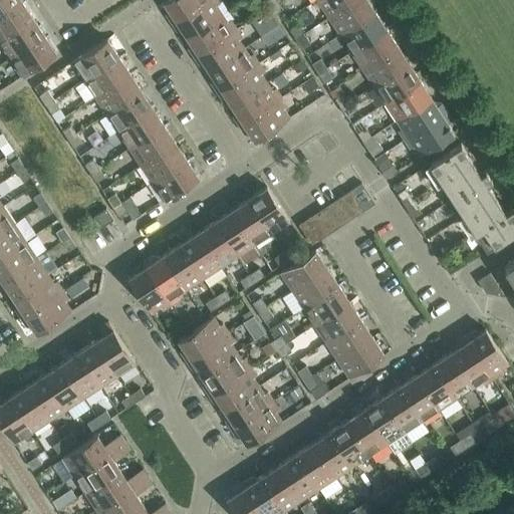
[(21,0),(0,0),(0,15),(22,1),(21,0)]
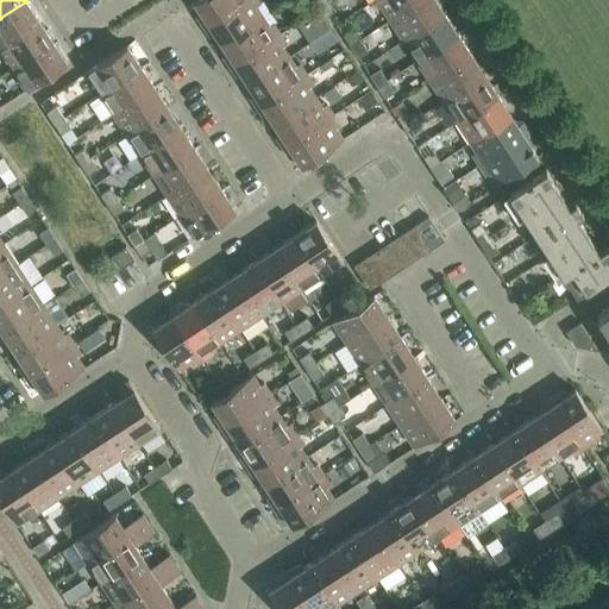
[(196,16),(203,26),(242,0),(196,0),(194,1),(199,8),(196,16)]
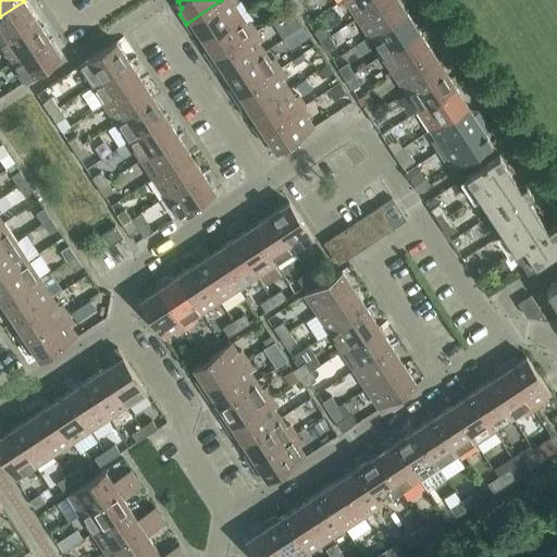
[(235,0),(221,0),(186,24),(192,33),(199,35),(202,39),(240,14),(234,5),(238,3),(235,0)]
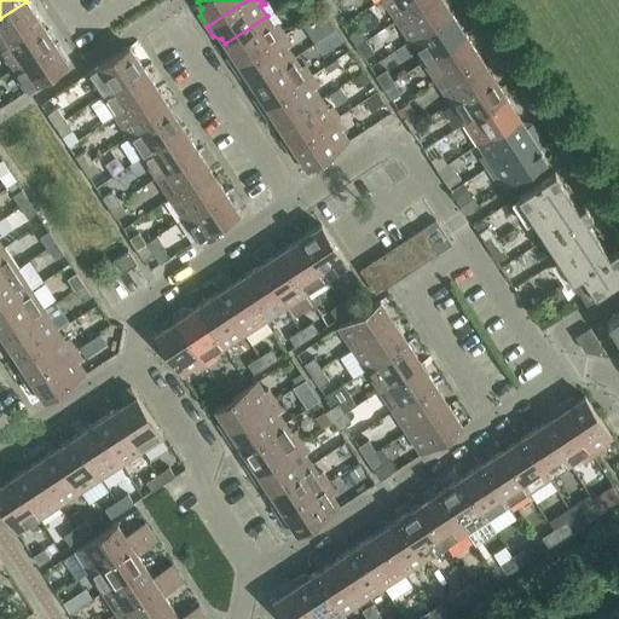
[(382,0),(397,21),(427,0),(382,0)]
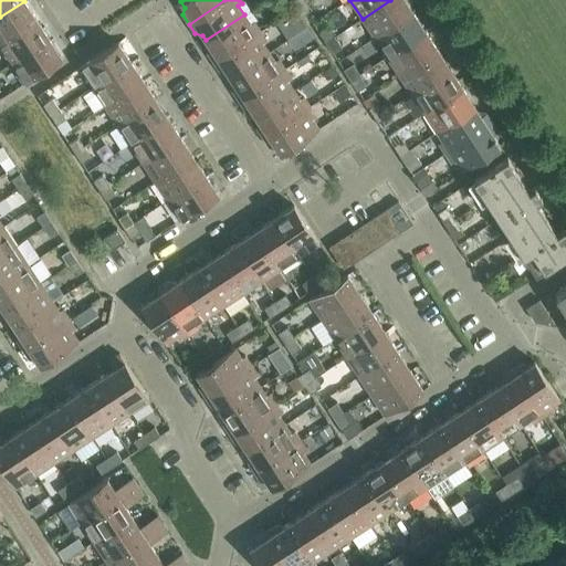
[(405,0),(390,0),(363,19),(375,38),(413,12),(405,0)]
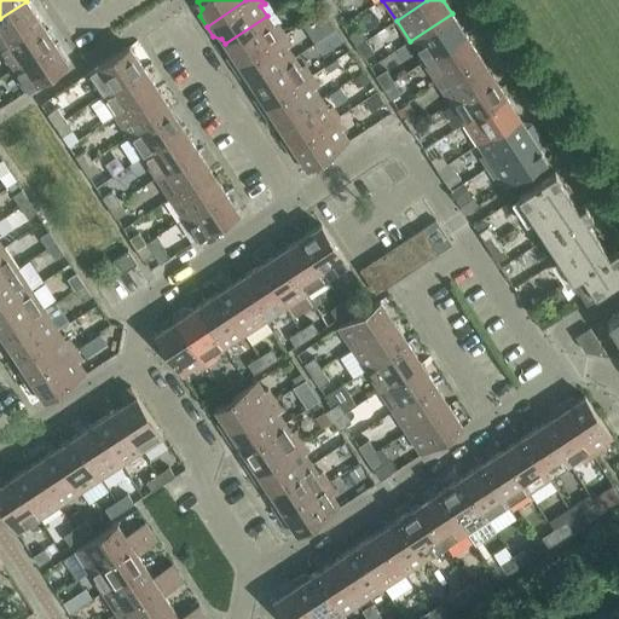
[(27,1),(0,18),(0,47),(40,22),(27,1)]
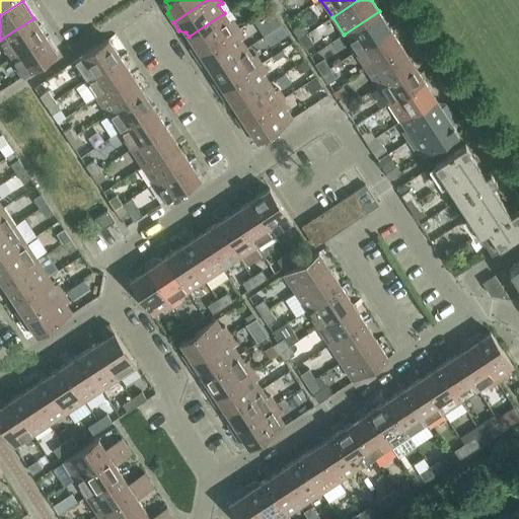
[(280,1),(271,8),(276,16),(286,9),(280,1)]
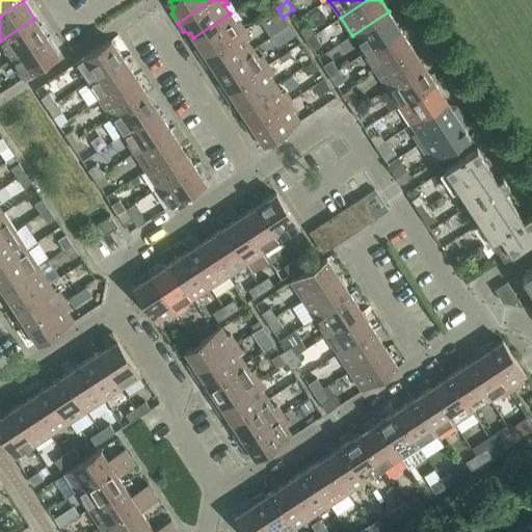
[(277,8),(268,14),(281,31),(289,25),(283,17),(277,8)]
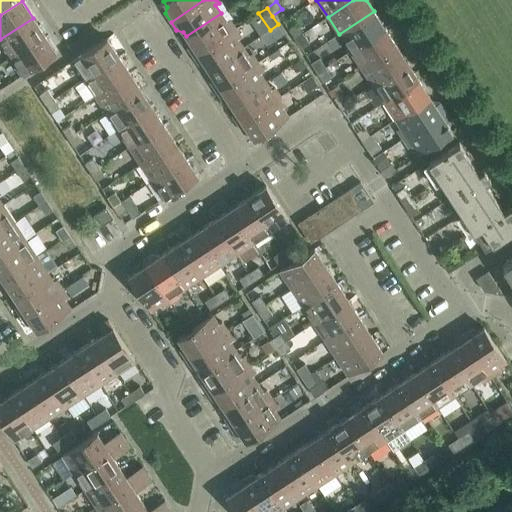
[(374,11),(339,34),(350,51),(385,28),(374,11)]
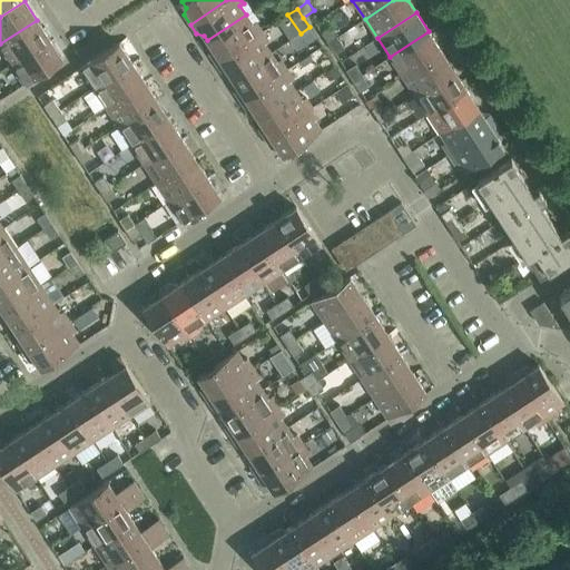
[(246,15),(207,40),(210,46),(209,52),(215,62),(262,31),(256,22),(252,25),(246,15)]
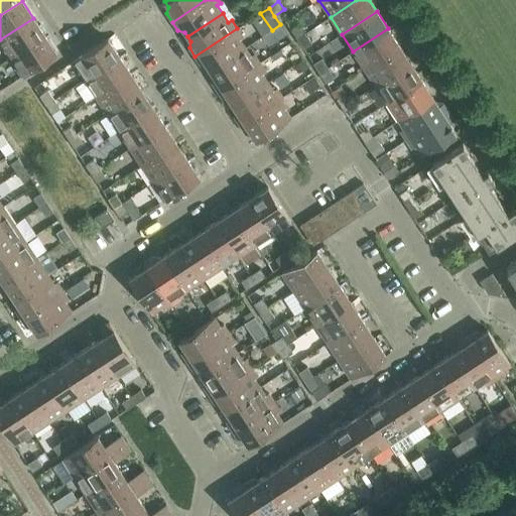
[(33,18),(0,39),(0,42),(10,57),(44,35),(33,18)]
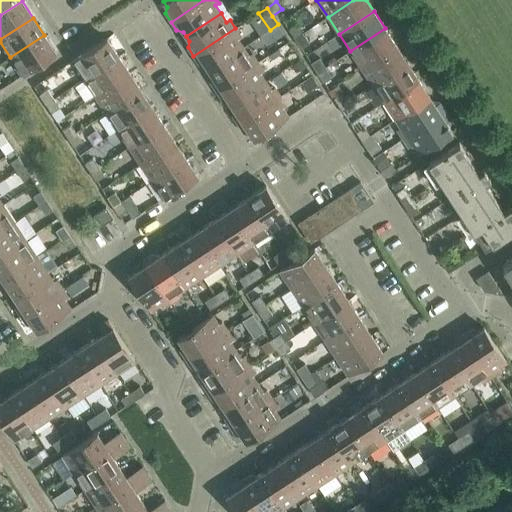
[(278,24),(270,30),(275,38),(283,33),(278,24)]
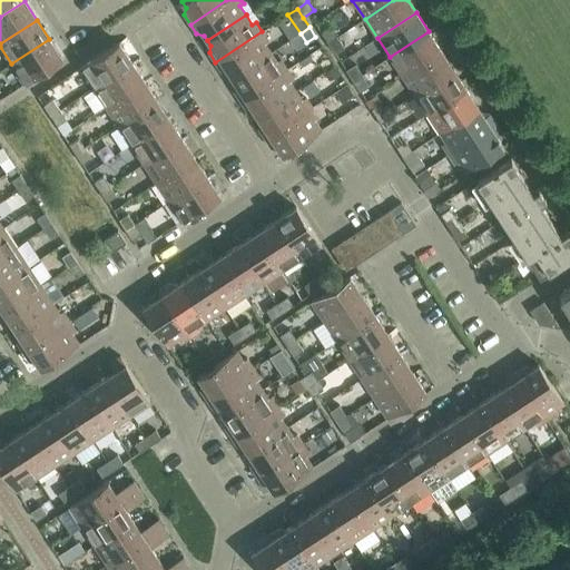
[(321,32),(327,43),(337,37),(330,27),(321,32)]
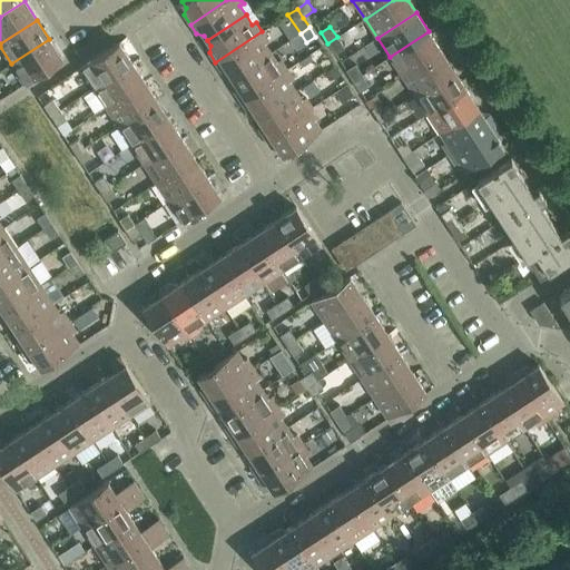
[(262,31),(215,62),(222,71),(228,72),(232,78),(271,52),(264,43),(268,41),(262,31)]
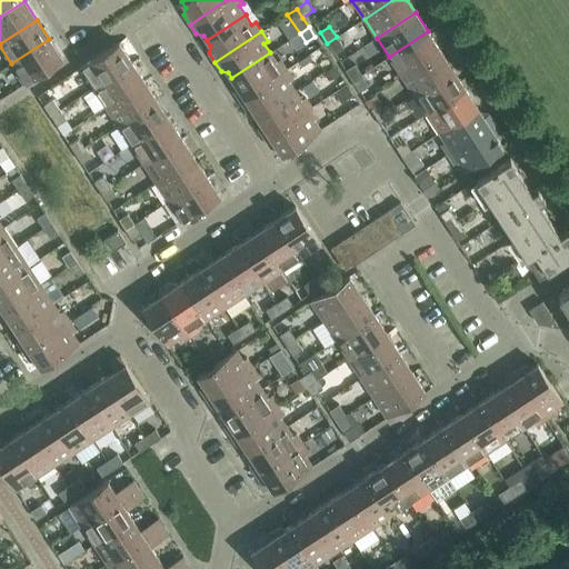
[(428,31),(389,57),(401,76),(440,50),(428,31)]
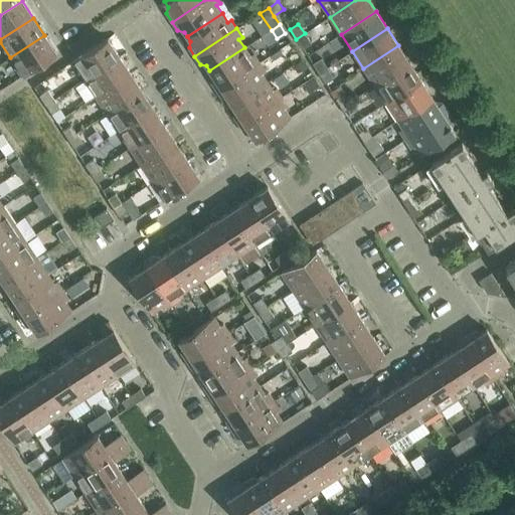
[(305,33),(296,39),(303,48),(311,43),(305,33)]
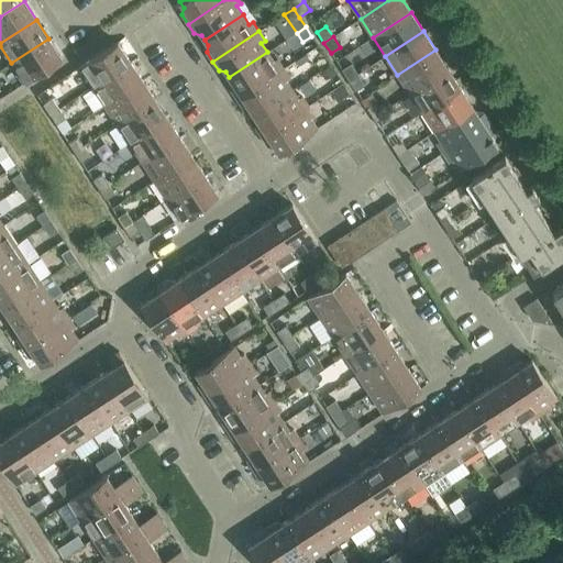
[(48,39),(11,63),(23,83),(62,58),(48,39)]
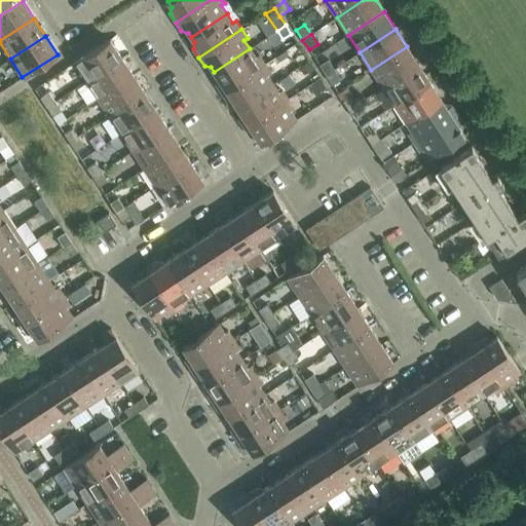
[(74,63),(86,81),(121,58),(110,39),(74,63)]
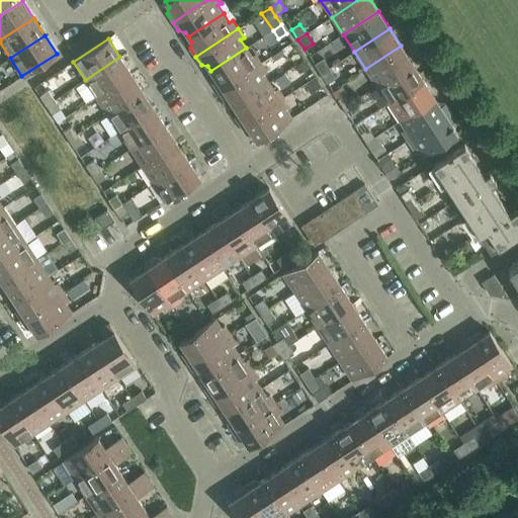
[(401,46),(365,69),(377,86),(412,63),(401,46)]
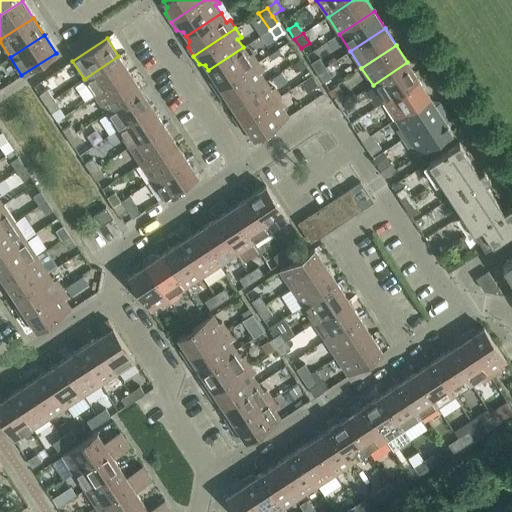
[(243,47),(208,70),(212,75),(210,81),(216,90),(258,62),(252,54),(249,56),(243,47)]
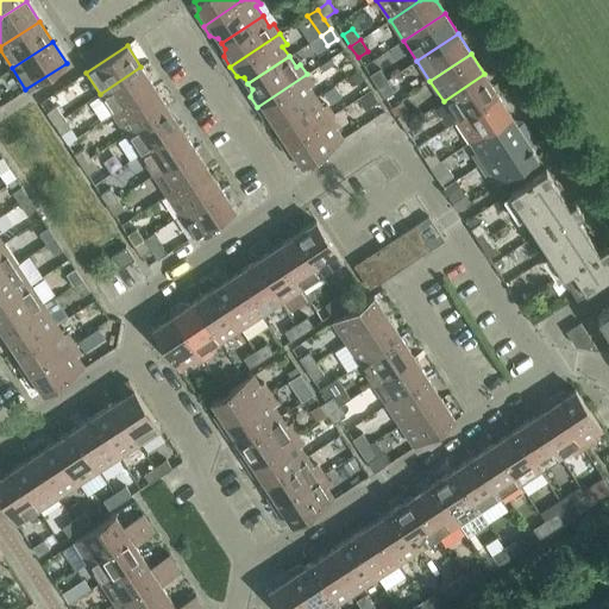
[(140,67),(100,94),(113,114),(155,87),(140,67)]
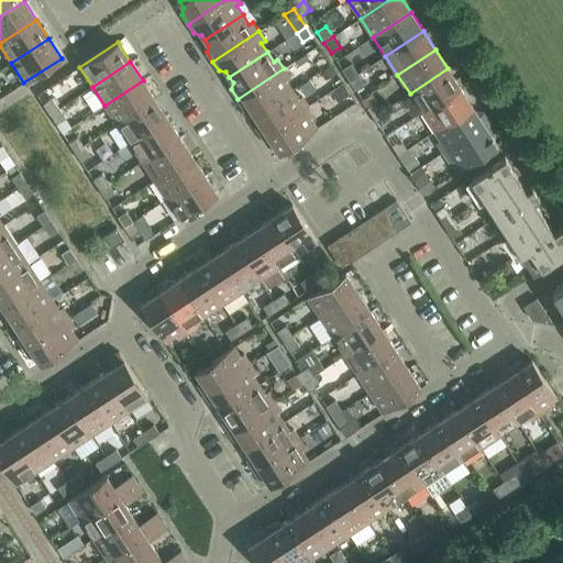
[(342,69),(349,80),(357,74),(351,64),(342,69)]
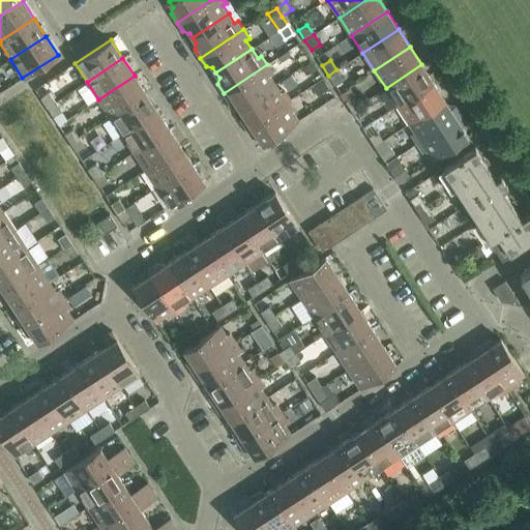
[(311,61),(302,66),(307,74),(315,68),(311,61)]
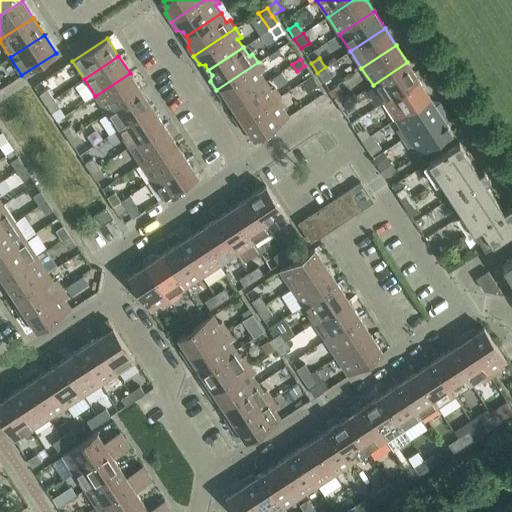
[(258,62),(216,90),(221,98),(228,99),(231,104),(265,82),(260,73),(263,71),(258,62)]
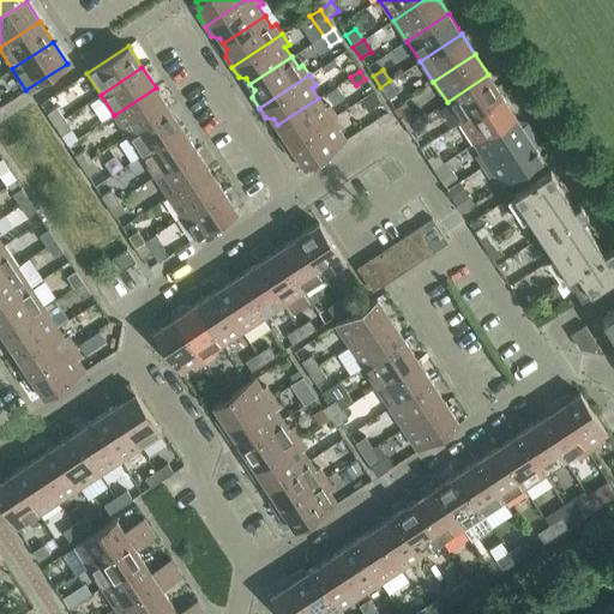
[(488,74),(447,102),(461,122),(501,96),(488,74)]
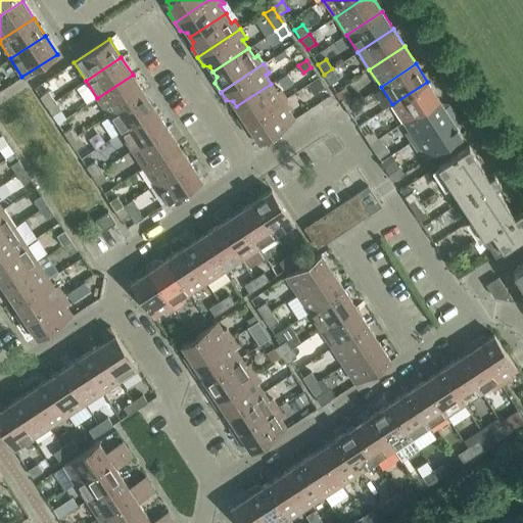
[(332,68),(324,75),(330,84),(339,79),(332,68)]
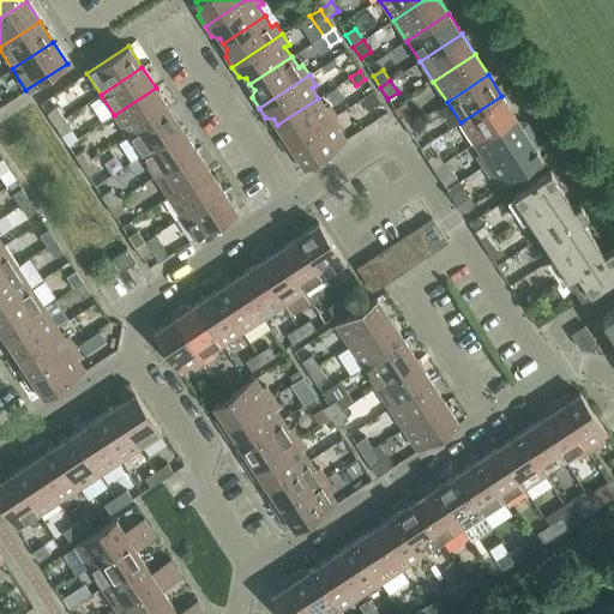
[(156,88),(114,115),(127,136),(169,108),(156,88)]
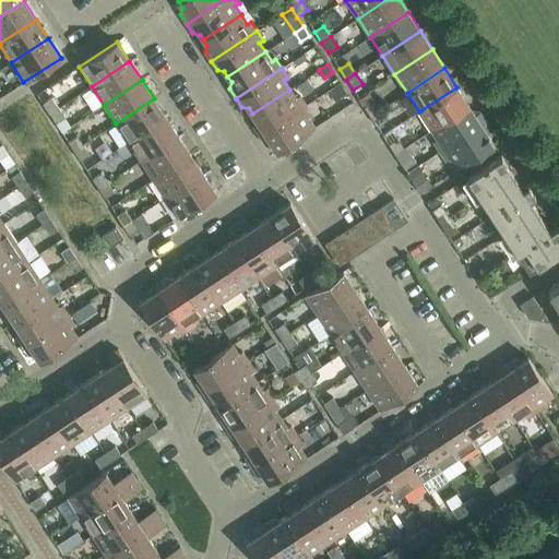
[(341,84),(330,92),(334,99),(346,92),(341,84)]
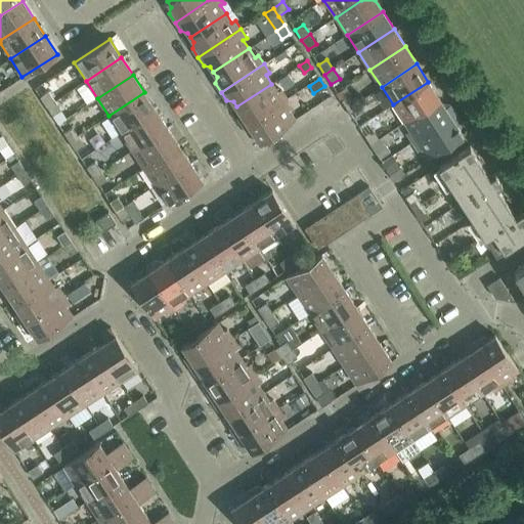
[(428,82),(393,104),(404,122),(440,99),(428,82)]
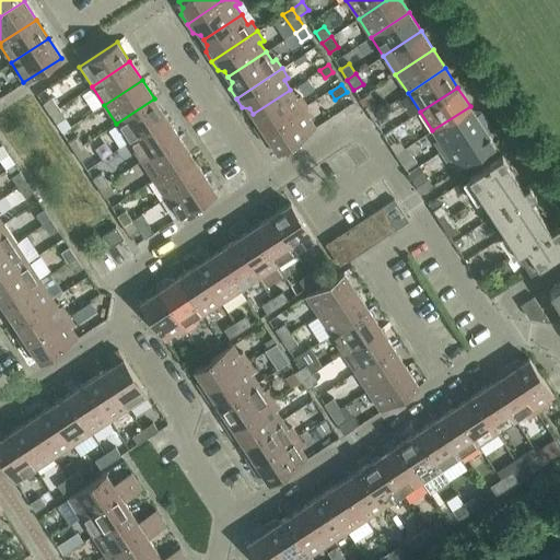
[(290,90),(253,114),(256,119),(255,126),(260,136),(306,106),(300,96),(296,98),(290,90)]
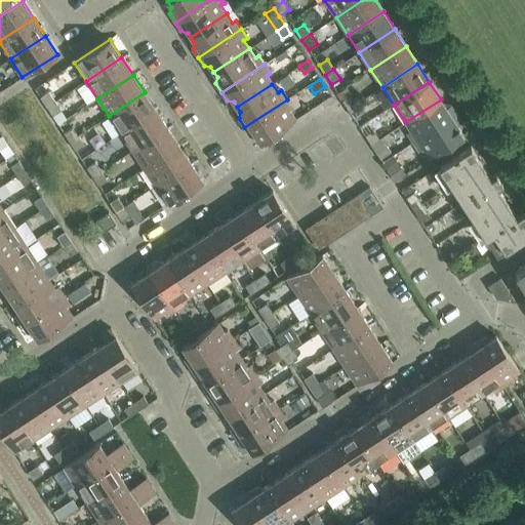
[(41,97),(46,107),(55,102),(49,92),(41,97)]
